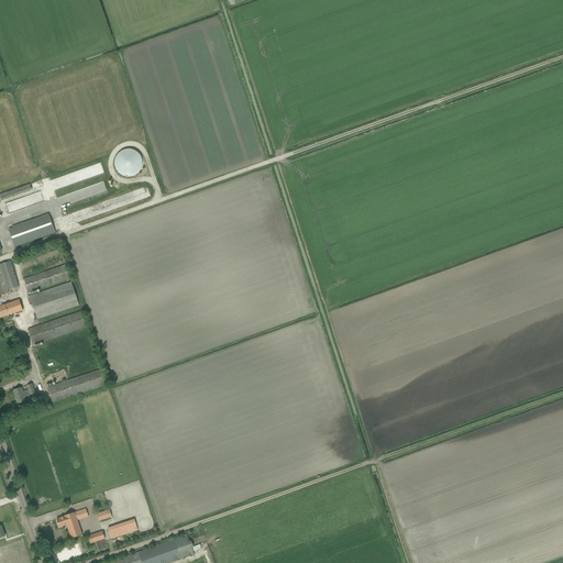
[(118,174),(122,176),(127,177),(131,177),(135,175),(139,172),(141,167),(141,163),(140,157),(138,154),(134,151),(129,150),(124,150),(120,151),(117,154),(114,157),(113,162),(113,166),(114,170),(118,174)]
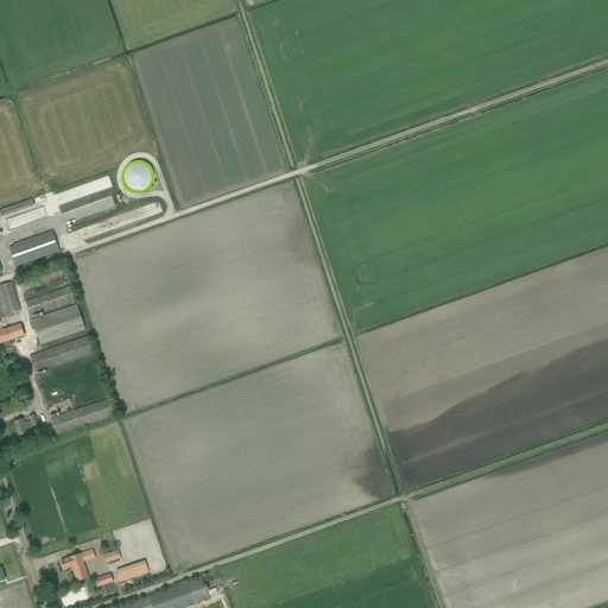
[(0,210),(0,211),(2,217),(35,206),(32,198),(0,210)]
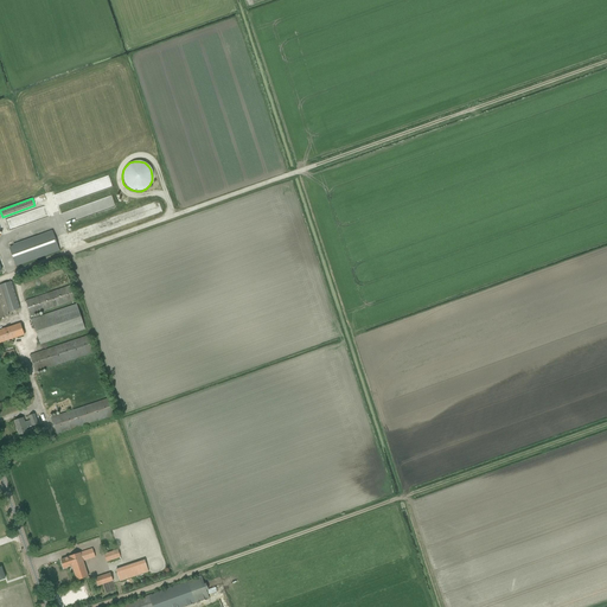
[(69,234),(72,244),(165,216),(160,199),(125,211),(126,216),(69,234)]
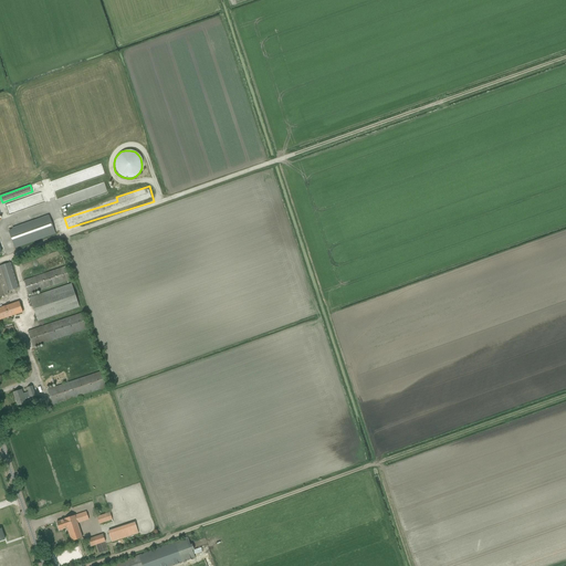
[(33,197),(6,203),(8,213),(42,205),(41,200),(35,202),(33,197)]
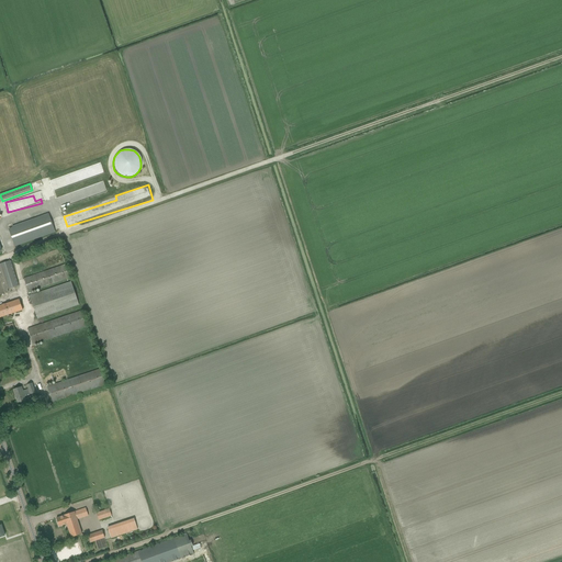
[(9,228),(14,246),(55,232),(48,214),(9,228)]
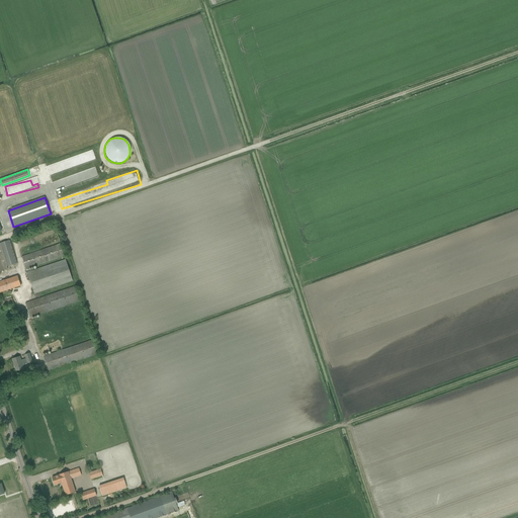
[(10,241),(0,243),(0,271),(5,270),(4,268),(7,267),(17,263),(15,259),(10,241)]
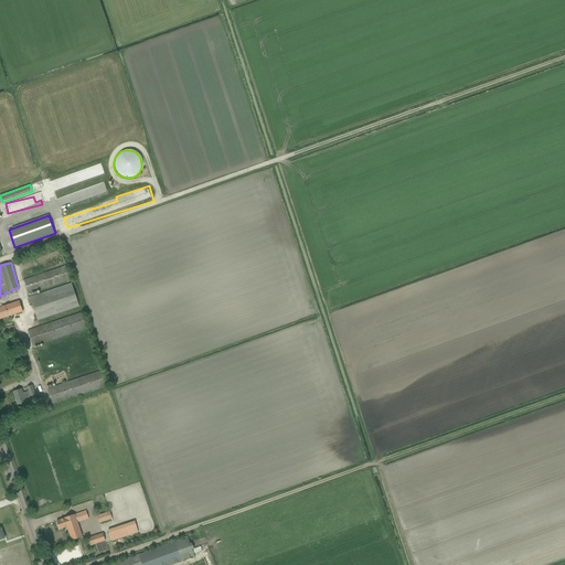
[(29,294),(71,280),(65,266),(24,280),(29,294)]
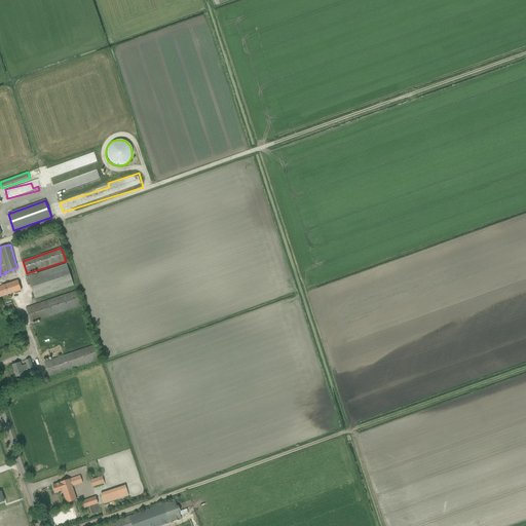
[(28,249),(21,253),(23,259),(31,256),(28,249)]
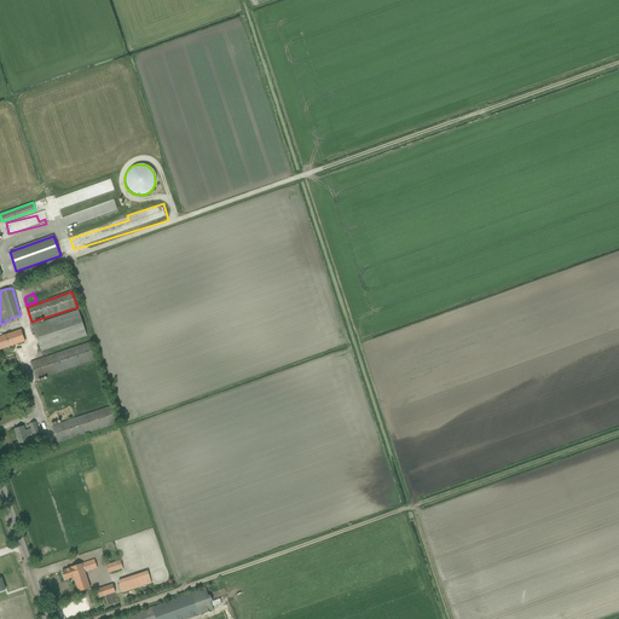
[(79,310),(33,325),(41,352),(87,336),(79,310)]
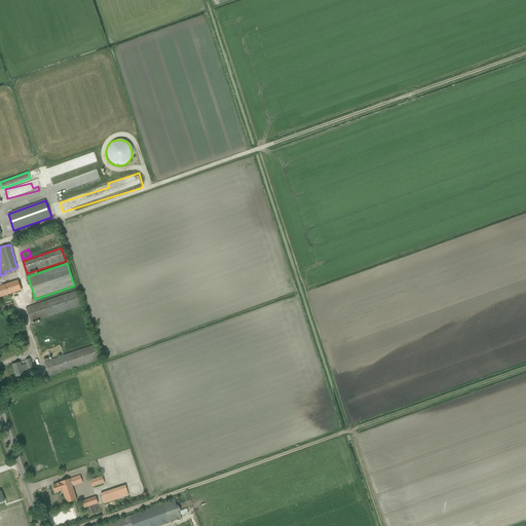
[(0,297),(3,296),(22,290),(17,280),(0,286),(0,297)]
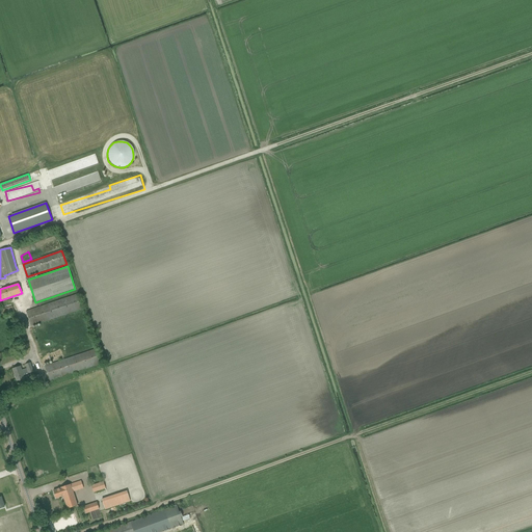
[(31,326),(82,310),(77,294),(26,312),(31,326)]
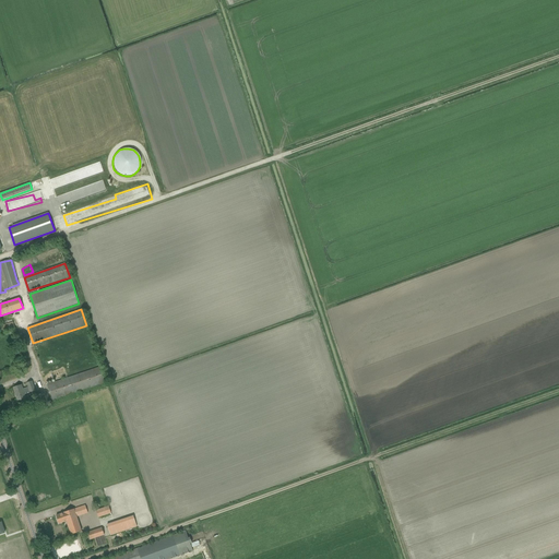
[(2,333),(15,330),(13,322),(0,325),(2,333)]
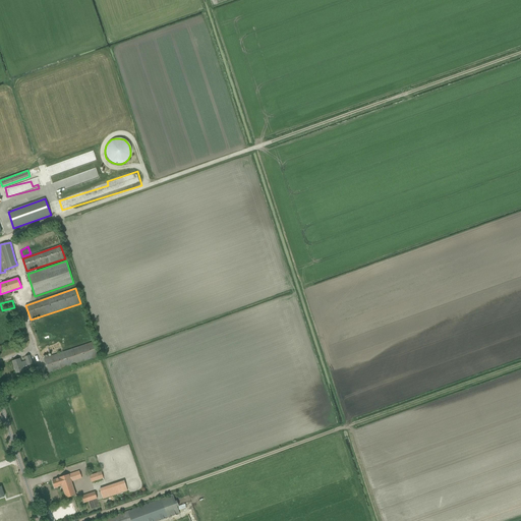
[(44,358),(49,373),(98,356),(94,342),(44,358)]
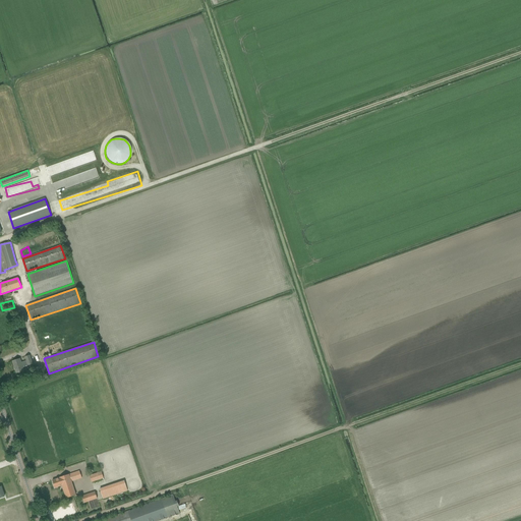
[(21,362),(20,359),(12,361),(16,373),(24,371),(22,366),(27,364),(29,365),(33,364),(30,355),(25,357),(26,360),(21,362)]
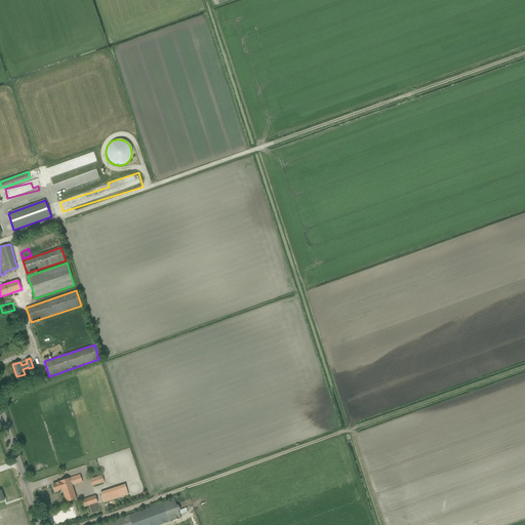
[(67,502),(72,500),(77,498),(73,485),(82,482),(80,475),(59,481),(59,482),(52,484),(55,492),(63,489),(67,502)]
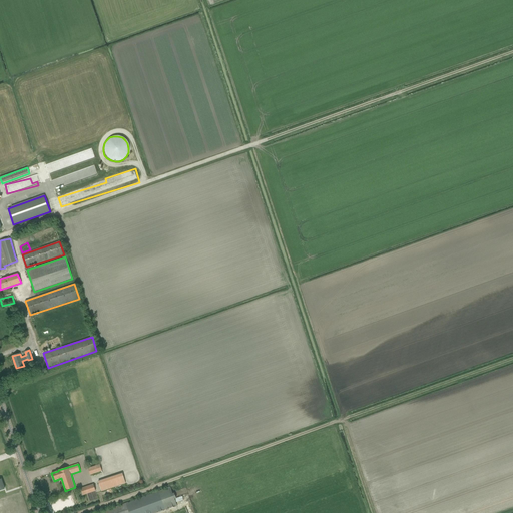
[(99,465),(88,469),(90,475),(91,476),(94,476),(93,474),(101,471),(99,465)]
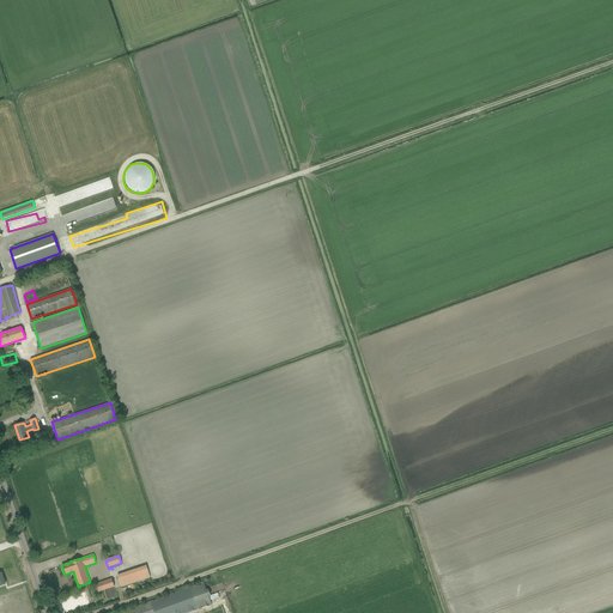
[(146,565),(117,575),(121,587),(121,588),(150,578),(150,577),(146,566),(146,565)]
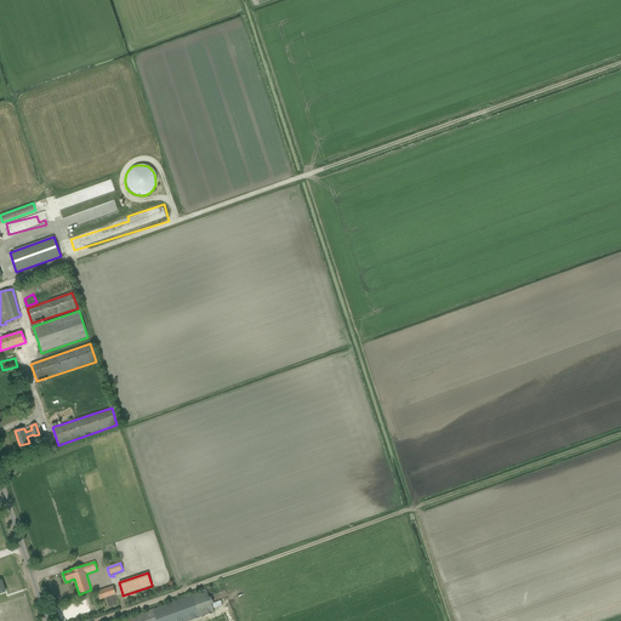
[(115,594),(113,586),(97,592),(101,599),(115,594)]
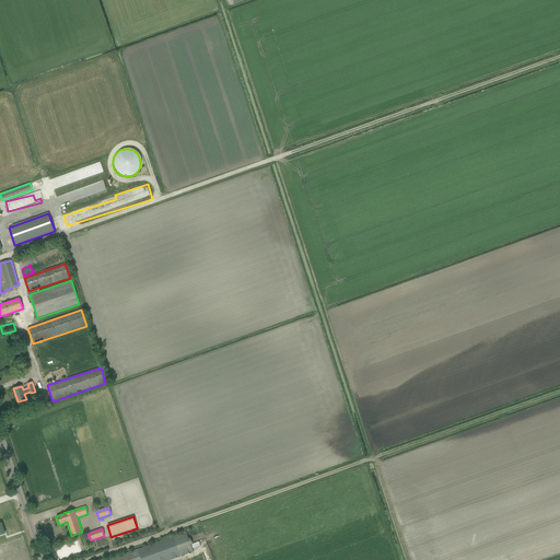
[(108,559),(168,559),(191,552),(194,551),(190,545),(193,544),(190,538),(188,539),(188,538),(186,533),(185,533),(108,559)]
